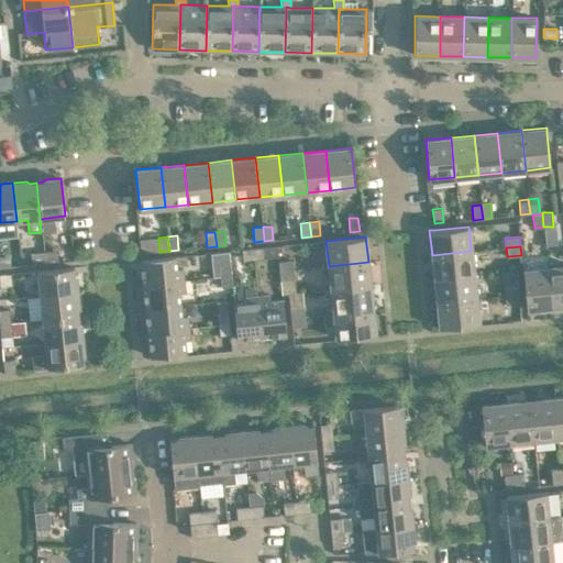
[(253,249),(254,258),(265,257),(264,247),(253,249)]
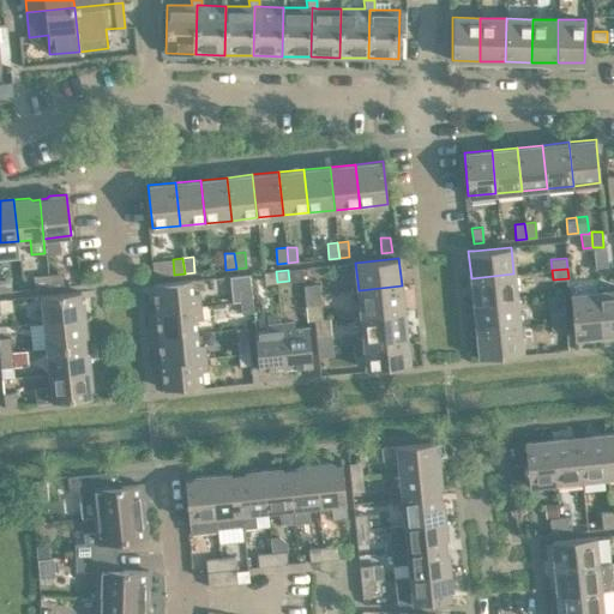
[(277,282),(276,271),(264,272),(264,284),(277,282)]
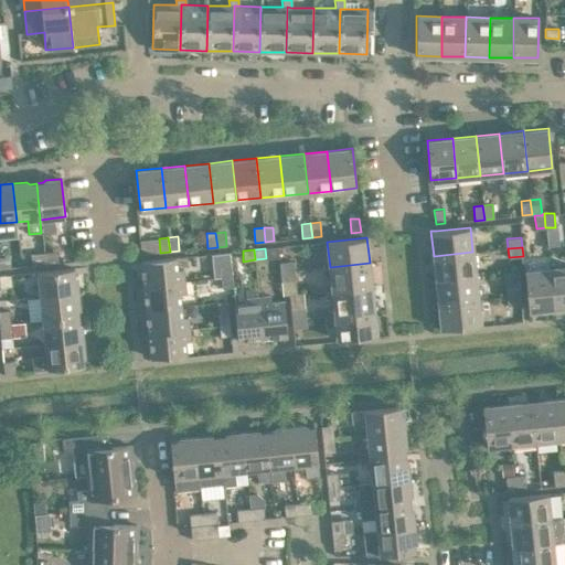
[(57,263),(56,252),(43,253),(44,265),(57,263)]
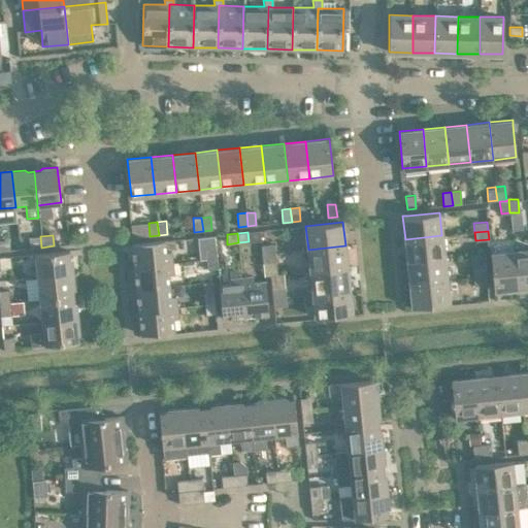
[(441,235),(405,239),(407,262),(444,258),(441,235)]
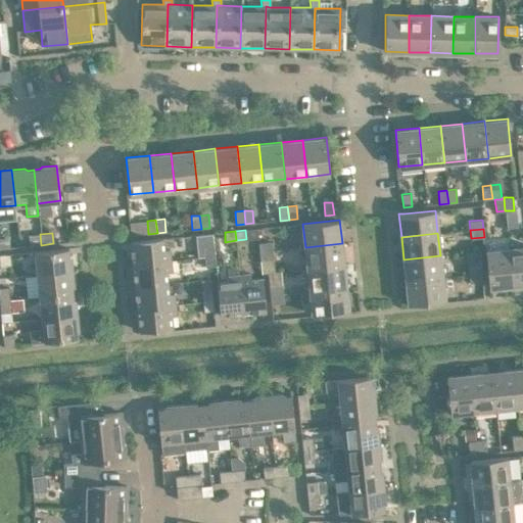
[(41,245),(40,234),(28,235),(29,246),(41,245)]
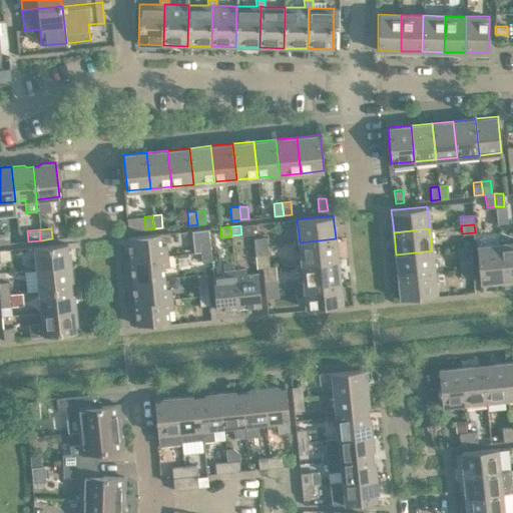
[(0,233),(0,243),(9,243),(8,232),(0,233)]
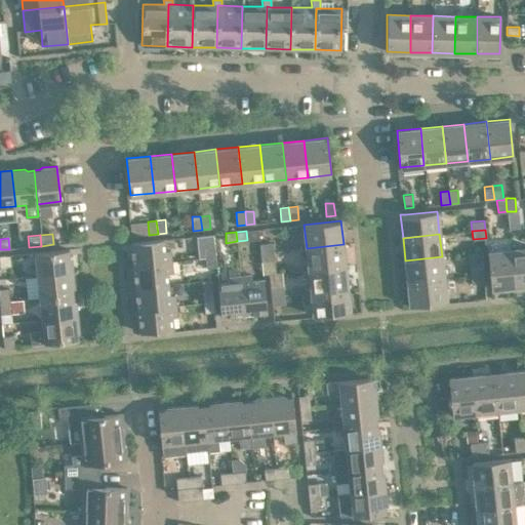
[(163,239),(150,241),(130,242),(132,266),(171,261),(170,250),(165,250),(163,239)]
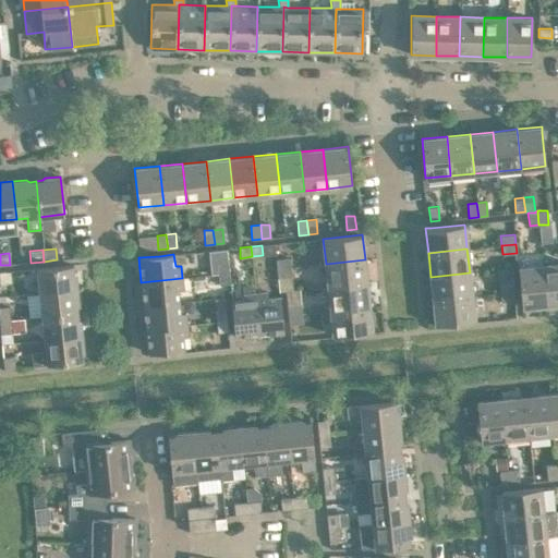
[(277,268),(291,267),(290,257),(276,259),(277,268)]
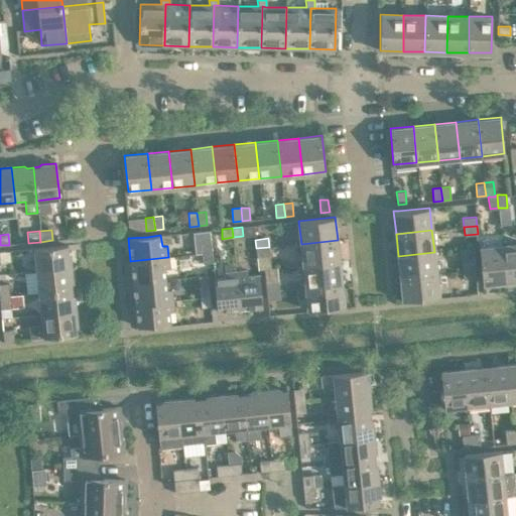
[(338,240),(301,244),(303,265),(340,262),(338,240)]
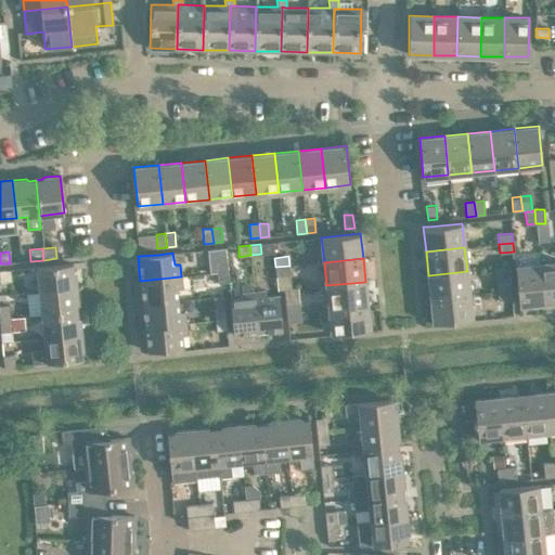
[(217,272),(228,271),(227,260),(216,261),(217,272)]
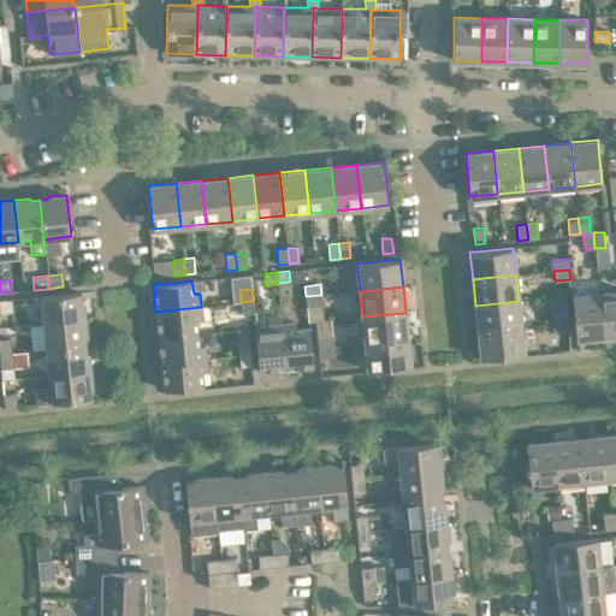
[(615,291),(599,292),(604,336),(615,335),(615,291)]
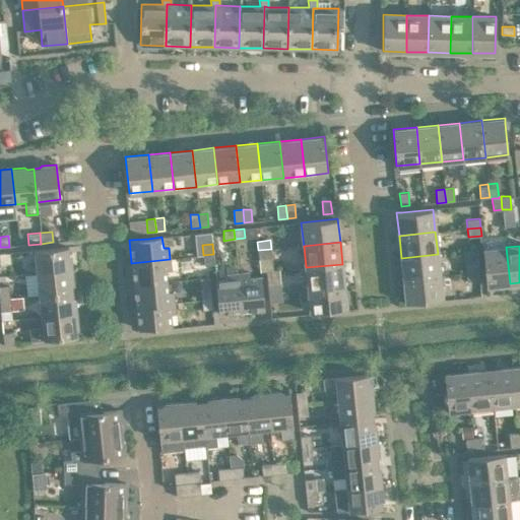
[(67,247),(54,248),(35,250),(37,272),(72,269),(70,256),(68,254),(67,247)]
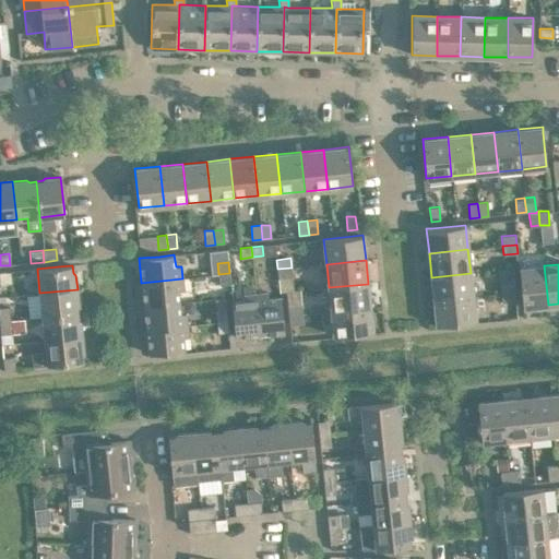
[(523,308),(548,305),(544,265),(519,269),(523,308)]
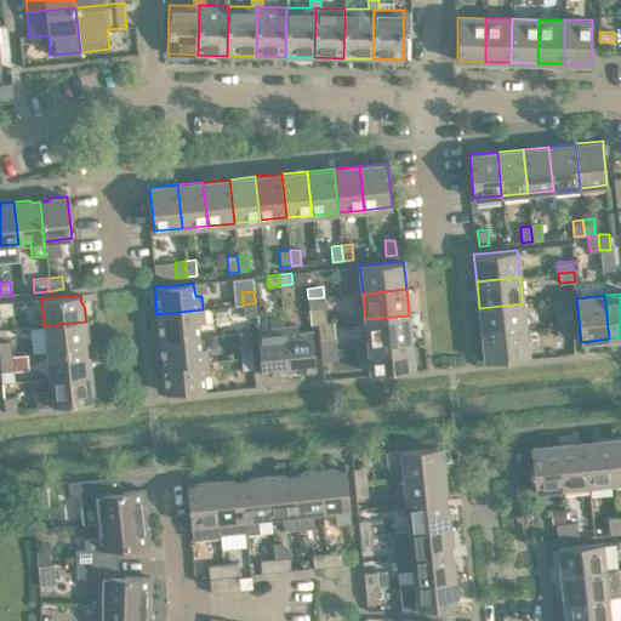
[(324,297),(308,298),(309,309),(325,307),(324,297)]
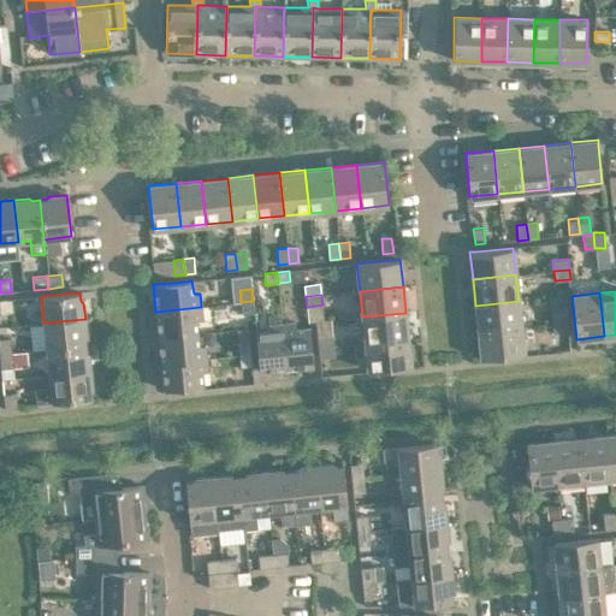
[(253,301),(241,302),(242,314),(254,313),(253,301)]
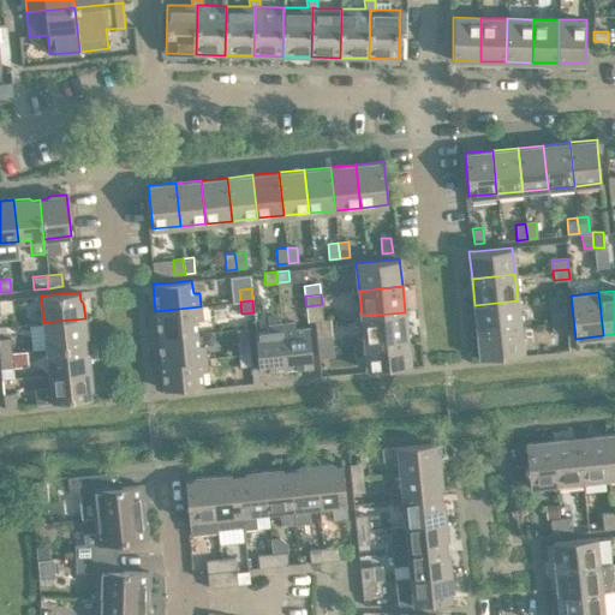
[(477,330),(520,326),(518,300),(475,305),(477,330)]
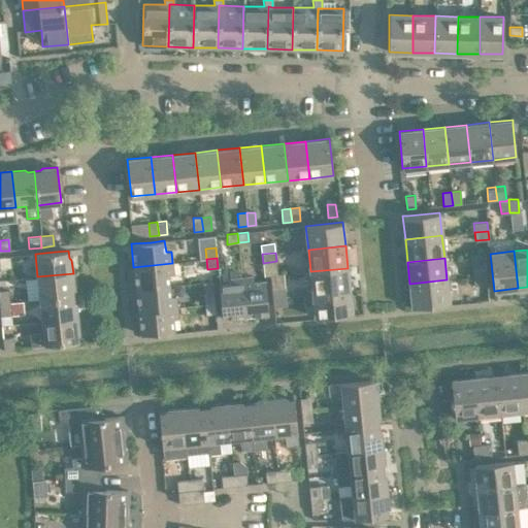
[(133,267),(136,289),(169,286),(168,274),(173,274),(172,263),(133,267)]
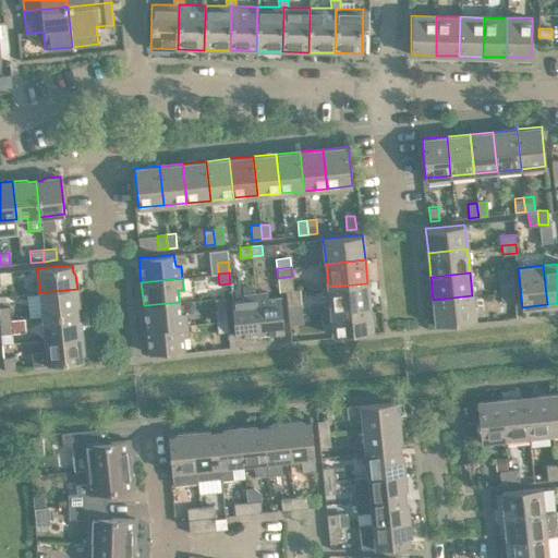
[(500,293),(513,291),(512,282),(499,283),(500,293)]
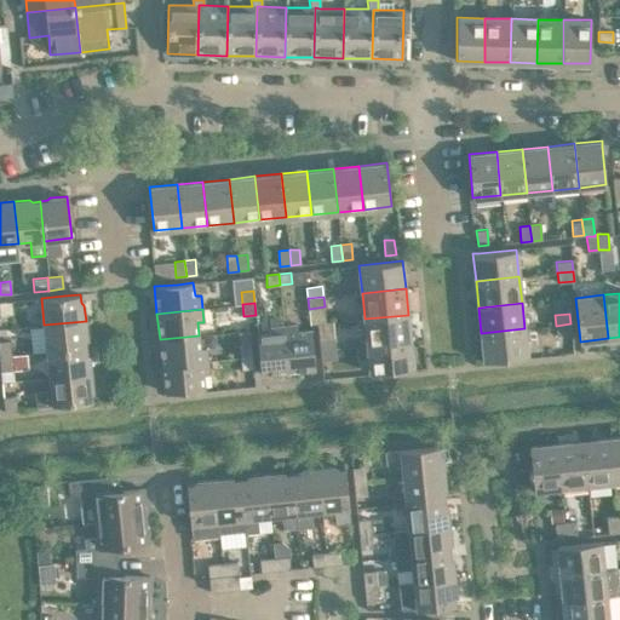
[(365,319),(367,345),(411,340),(408,315),(365,319)]
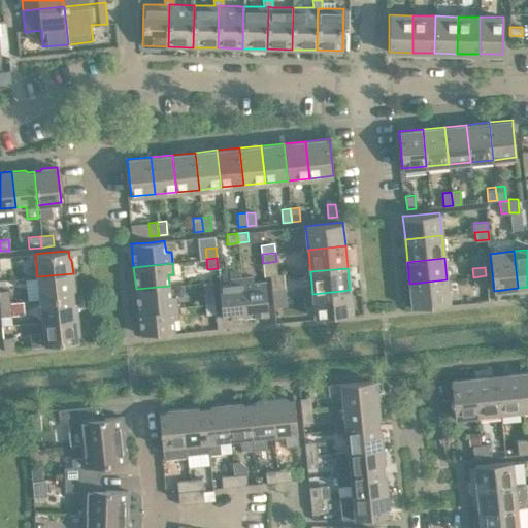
[(219,285),(223,319),(245,316),(241,277),(240,269),(229,270),(230,278),(231,284),(219,285)]
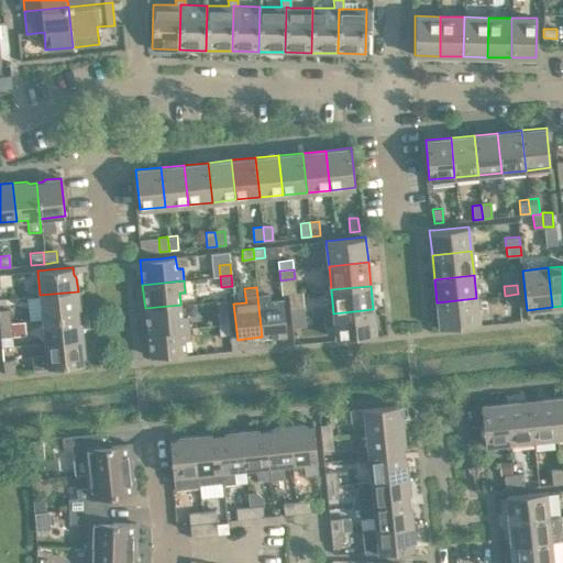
[(29,320),(42,319),(78,316),(77,308),(79,306),(78,291),(40,295),(40,298),(26,299),(29,320)]
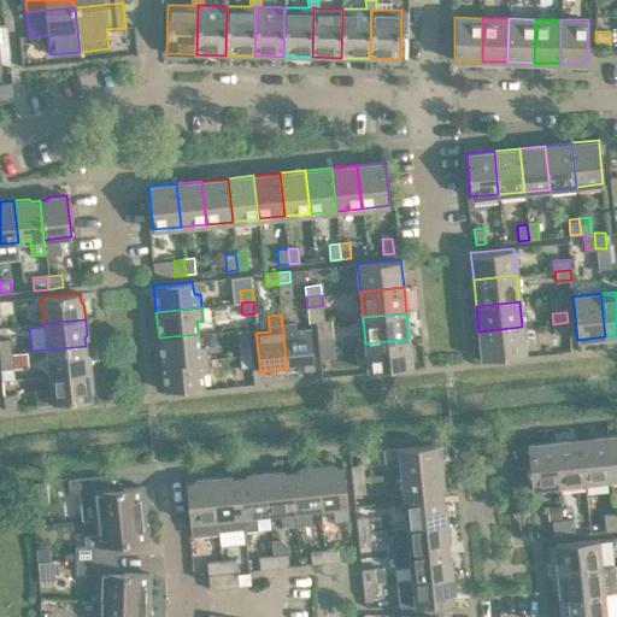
[(568,322),(553,324),(553,333),(569,331),(568,322)]
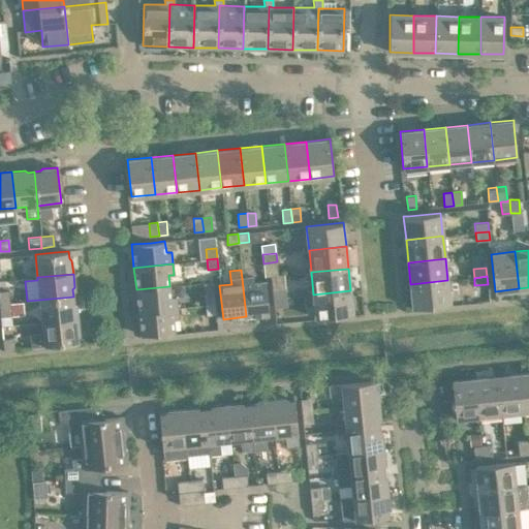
[(246,316),(269,314),(266,281),(253,282),(253,277),(242,278),(246,316)]
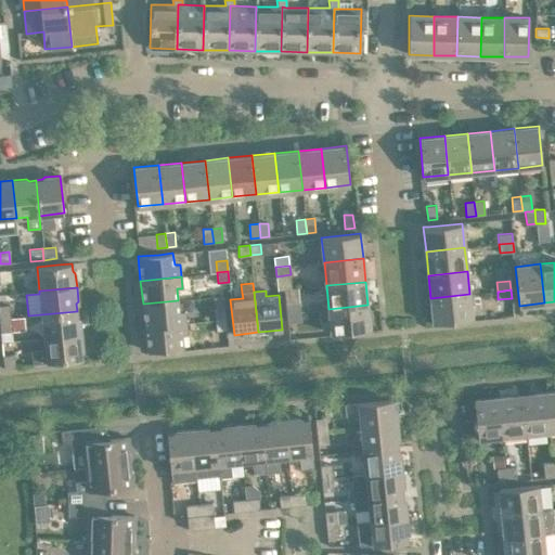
[(473,319),(469,294),(430,298),(434,323),(473,319)]
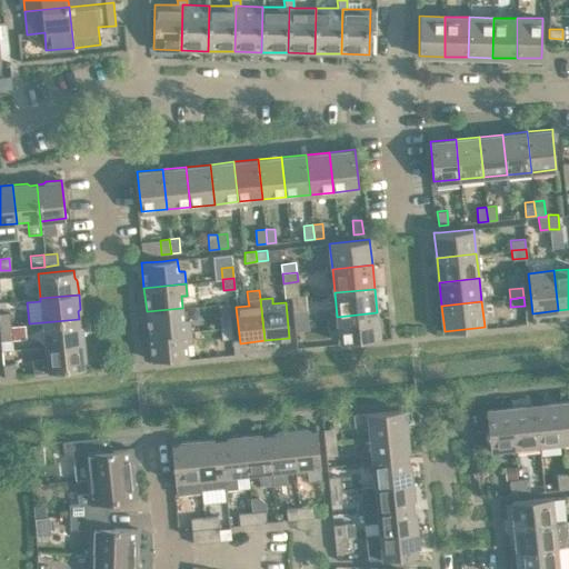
[(182,308),(147,311),(149,336),(190,331),(189,319),(183,320),(182,308)]
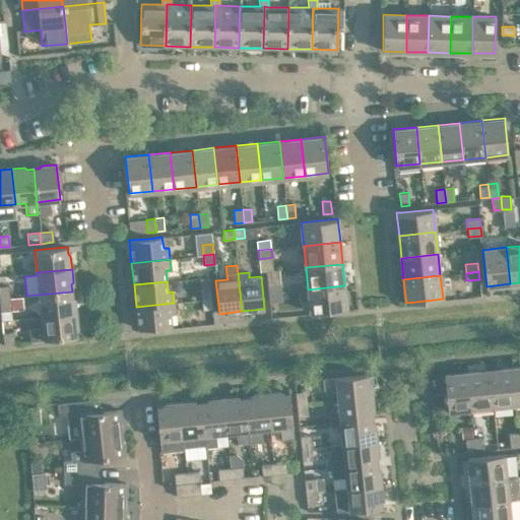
[(268,294),(281,291),(280,283),(267,284),(268,294)]
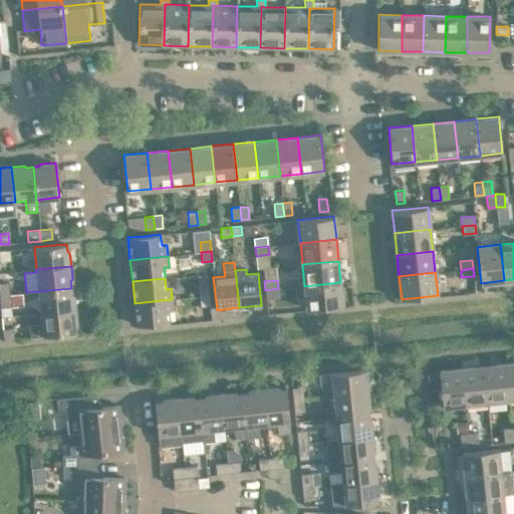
[(0,294),(9,294),(8,282),(0,282),(0,294)]
